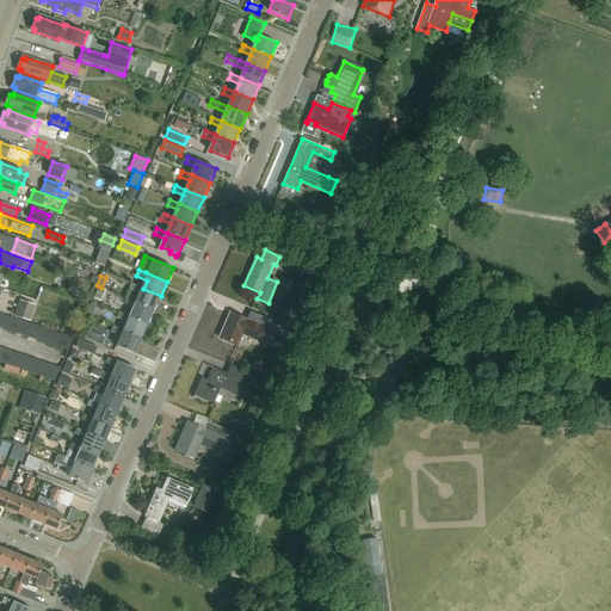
[(143,289),(142,288),(133,284),(130,290),(140,295),(136,303),(154,310),(161,296),(143,289)]
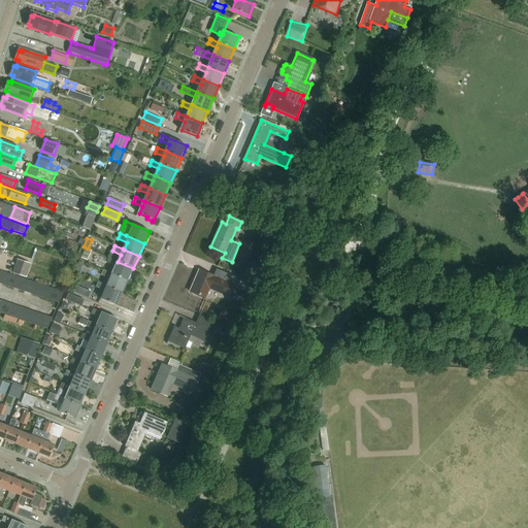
[(86,249),(80,258),(87,261),(91,251),(86,249)]
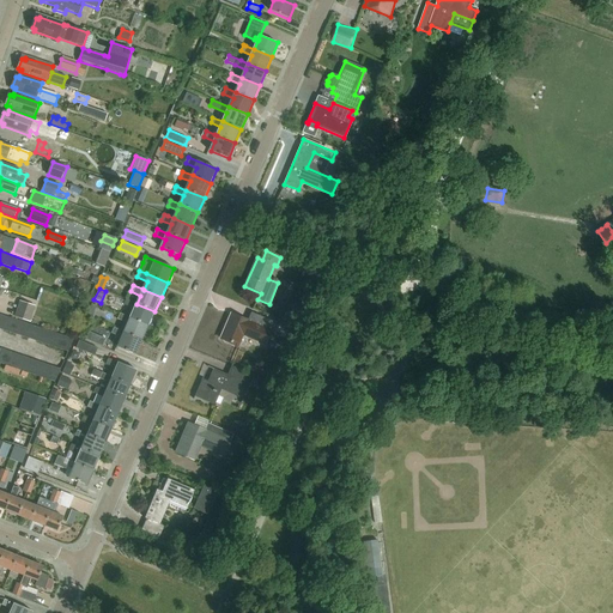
[(155,311),(137,304),(127,299),(125,305),(134,310),(131,319),(149,326),(155,311)]
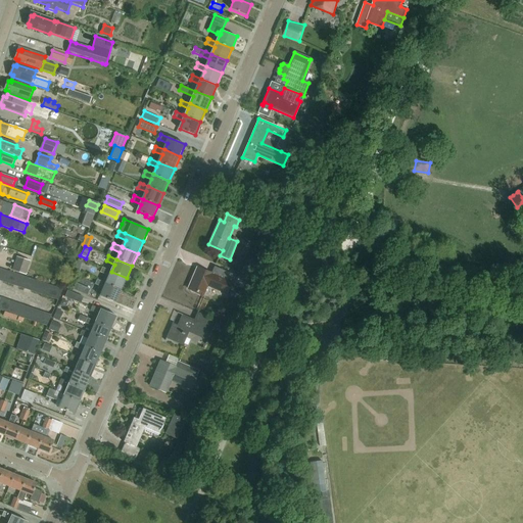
[(31,262),(20,257),(15,271),(27,275),(31,262)]
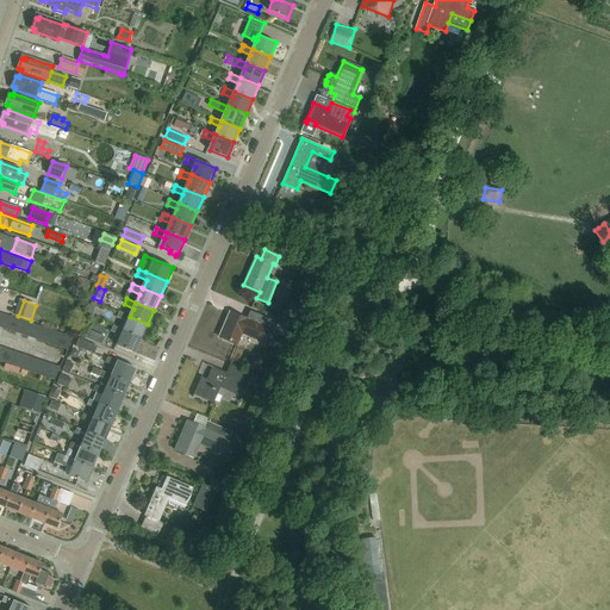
[(229,312),(218,337),(231,342),(237,344),(242,334),(243,334),(263,343),(269,329),(274,330),(277,323),(256,313),(249,310),(246,319),(229,312)]
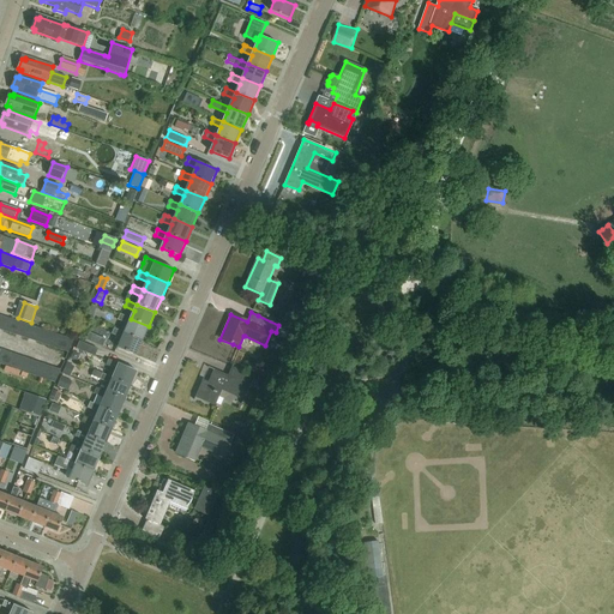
[(149,326),(131,319),(120,314),(118,320),(128,325),(125,333),(143,341),(149,326)]
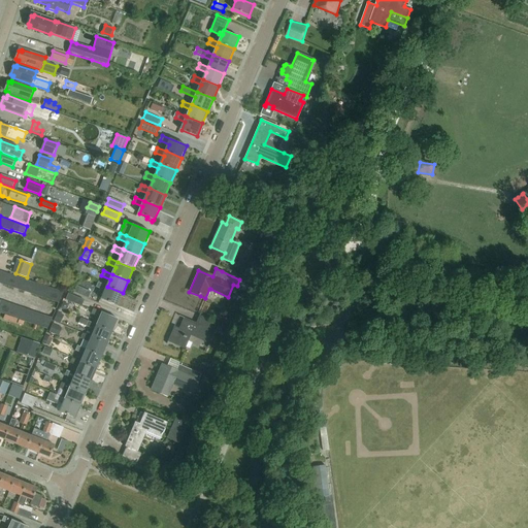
[(7,273),(3,286),(8,287),(12,275),(7,273)]
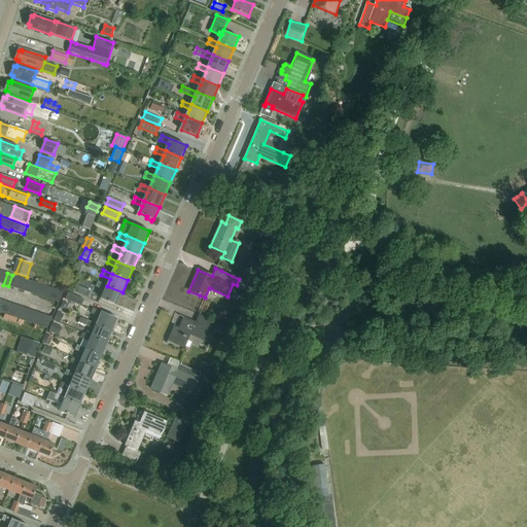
[(12,275),(8,286),(14,288),(18,277),(12,275)]
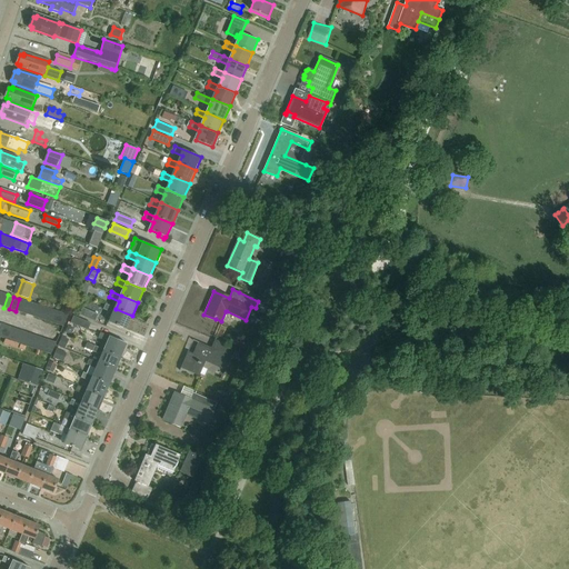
[(19,299),(16,311),(21,313),(26,301),(19,299)]
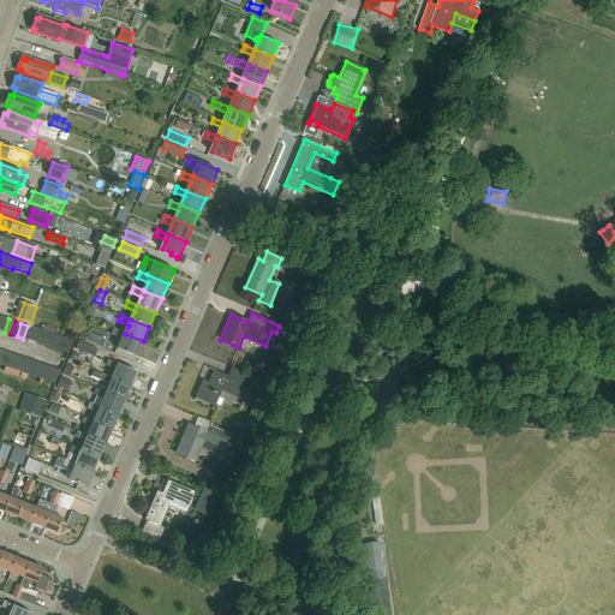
[(276,333),(275,333),(286,338),(290,328),(280,323),(279,326),(276,333)]
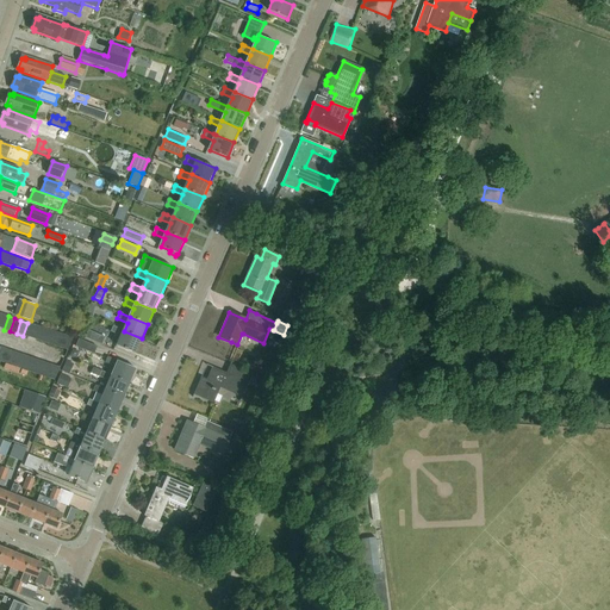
[(27,323),(23,336),(30,338),(33,325),(27,323)]
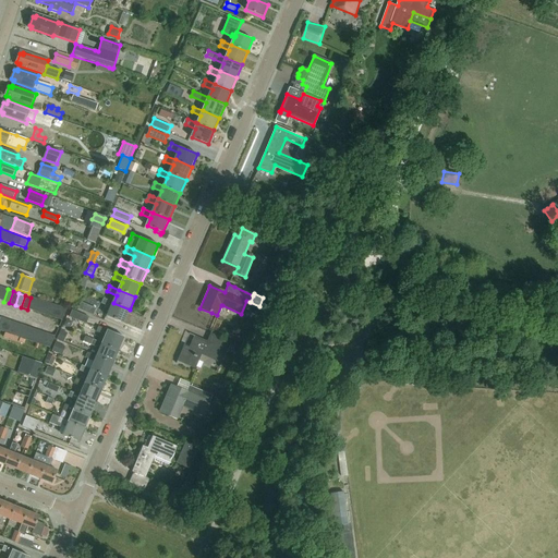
[(31,298),(27,310),(33,312),(37,299),(31,298)]
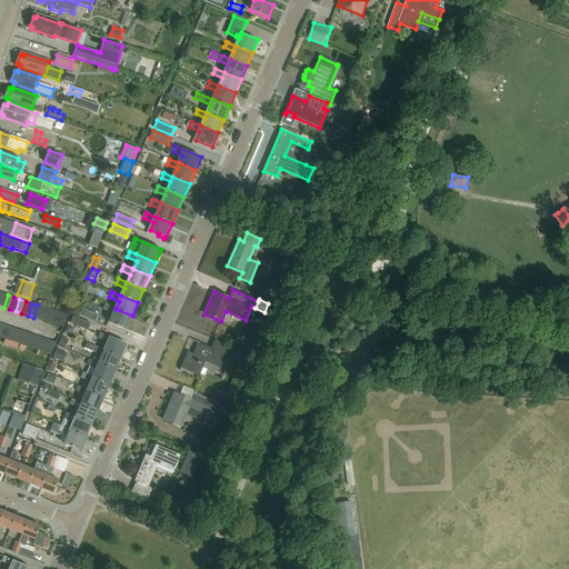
[(38,305),(33,318),(40,319),(43,307),(38,305)]
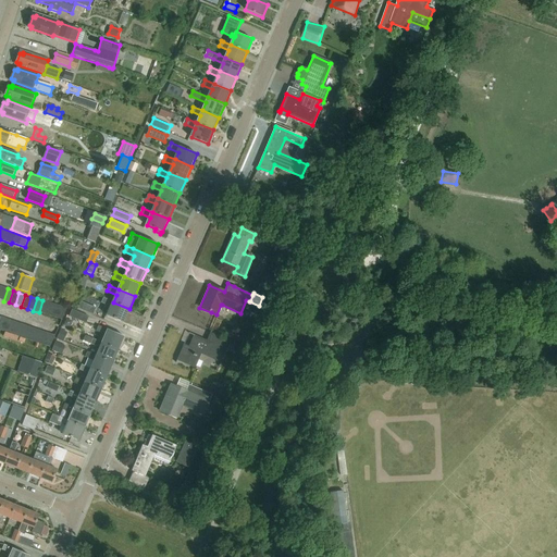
[(130,309),(113,302),(103,298),(101,304),(111,308),(108,316),(124,323),(130,309)]
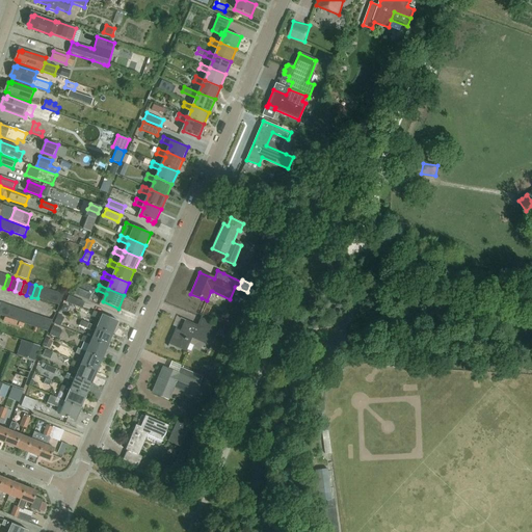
[(41,287),(37,298),(43,300),(47,289),(41,287)]
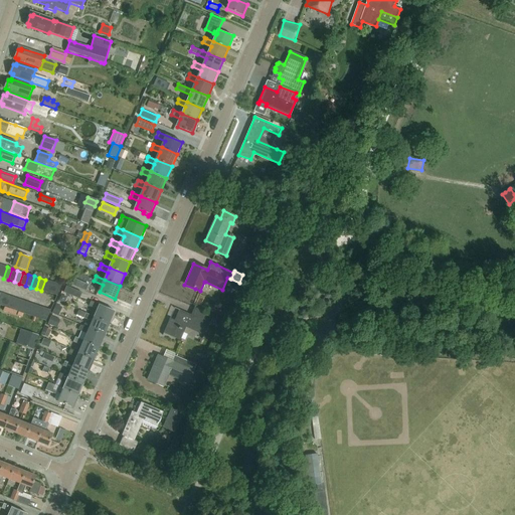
[(45,280),(41,291),(47,293),(50,282),(45,280)]
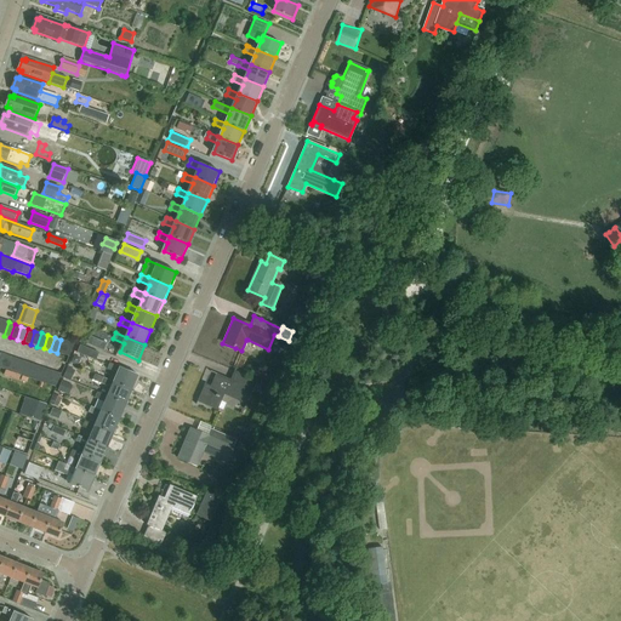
[(109,345),(92,337),(89,345),(106,352),(109,345)]
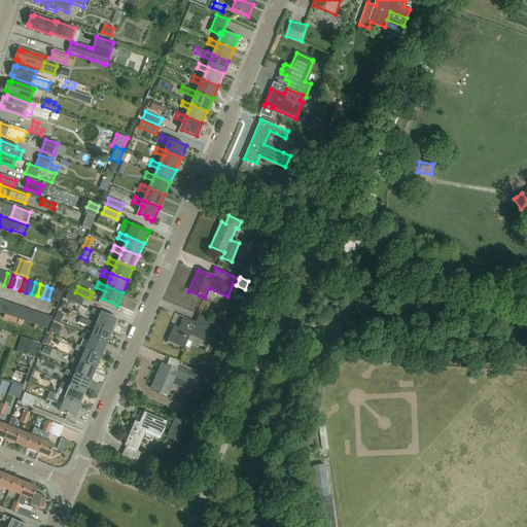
[(51,288),(48,300),(54,302),(58,290),(51,288)]
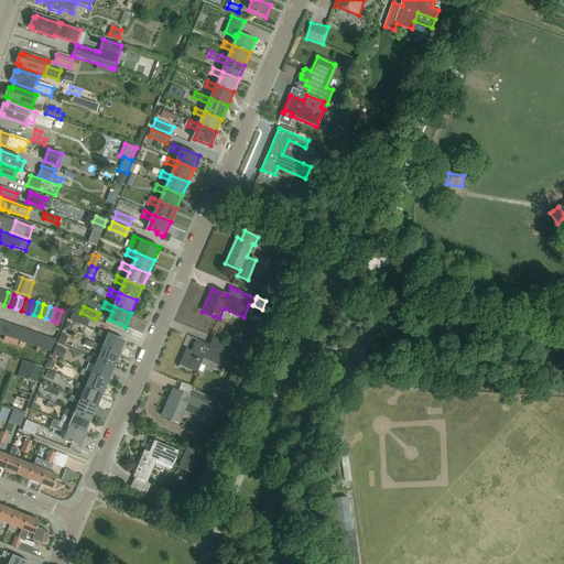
[(62,311),(57,323),(63,324),(67,313),(62,311)]
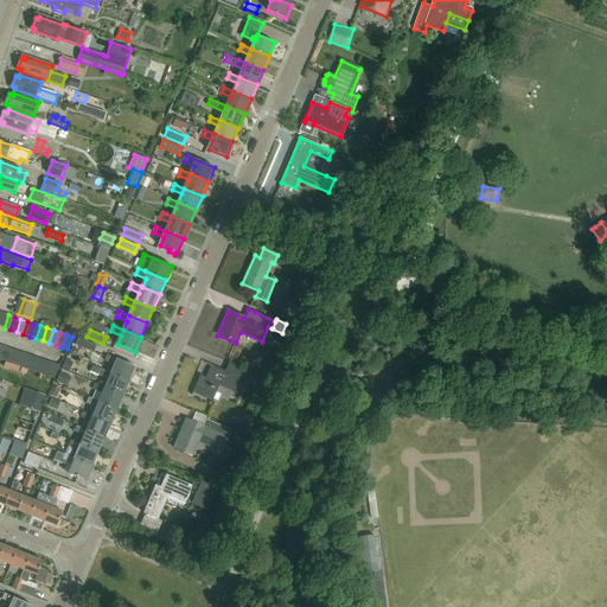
[(97,345),(80,338),(76,345),(94,352),(97,345)]
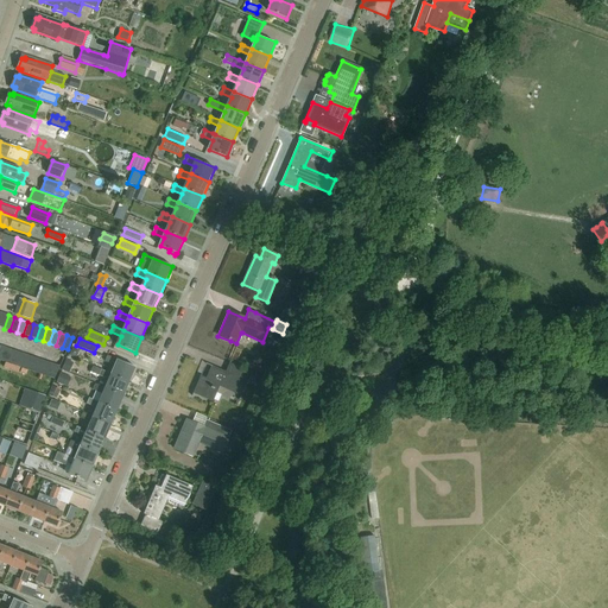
[(13,350),(7,348),(2,362),(10,365),(13,350)]
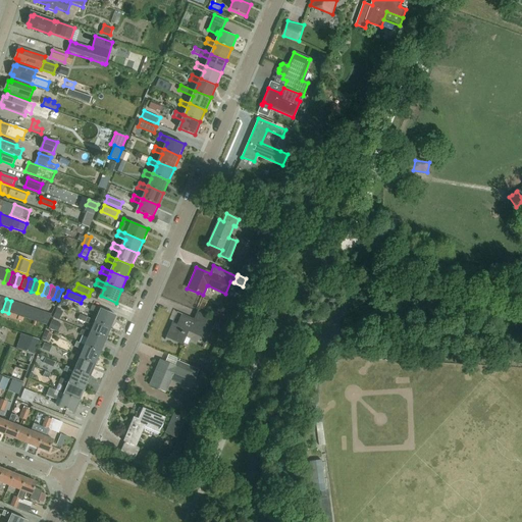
[(64,300),(61,306),(67,308),(69,302),(64,300)]
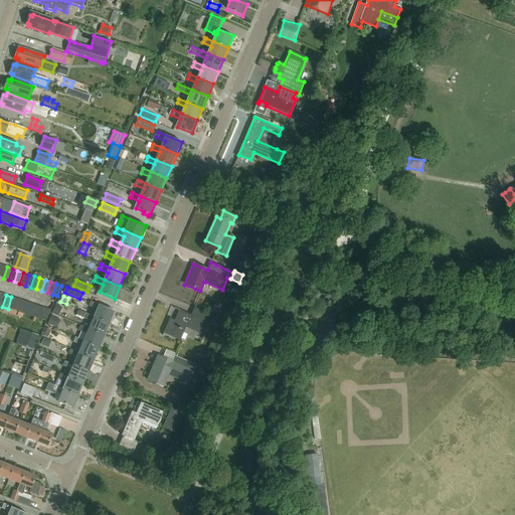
[(17,299),(11,297),(8,309),(13,311),(17,299)]
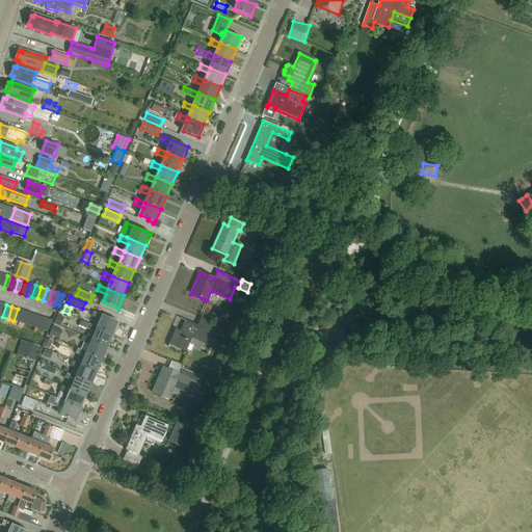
[(24,311),(18,309),(14,321),(20,323),(24,311)]
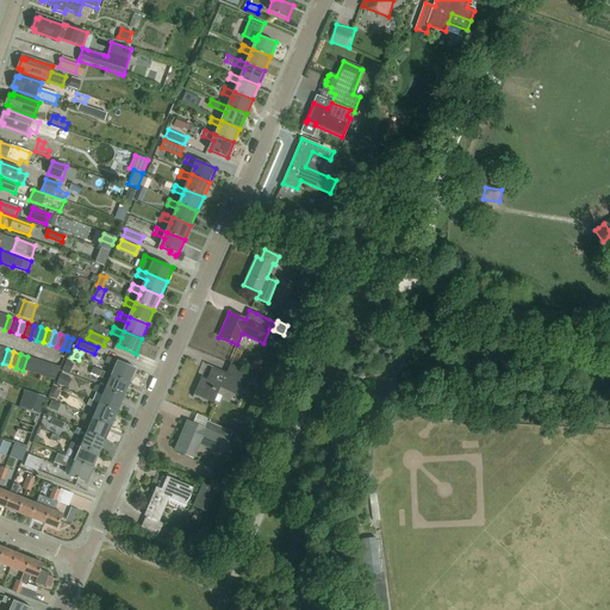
[(29,373),(33,359),(27,356),(23,371),(27,372),(29,373)]
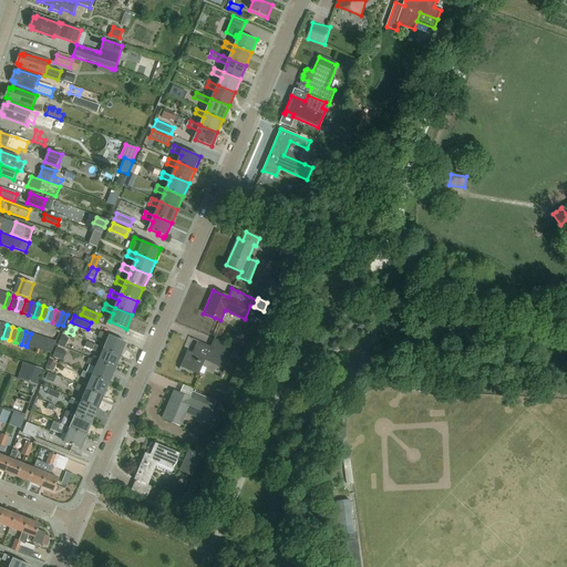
[(104,349),(121,357),(126,342),(101,331),(99,337),(107,341),(104,349)]
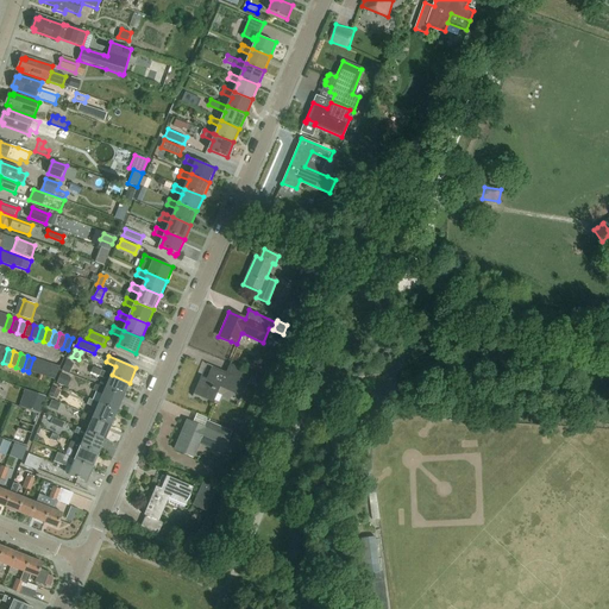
[(41,360),(33,358),(29,372),(36,375),(41,360)]
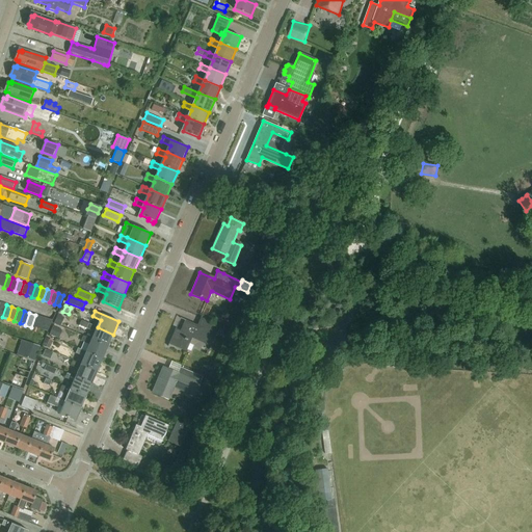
[(42,317),(35,315),(31,327),(37,329),(42,317)]
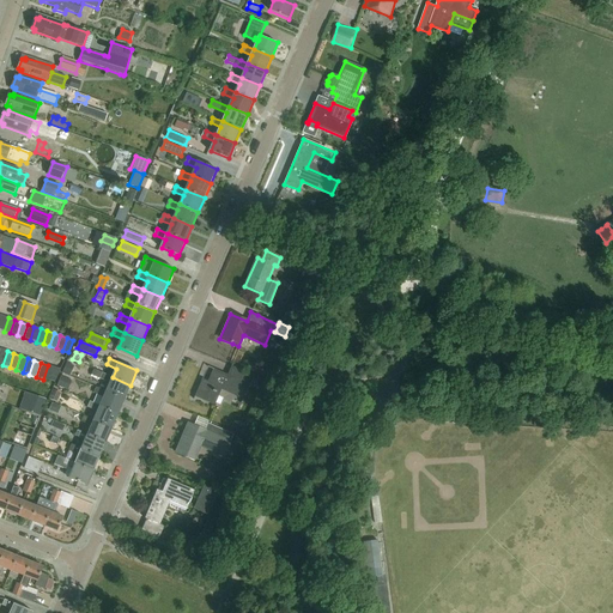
[(54,368),(48,365),(43,380),(49,381),(54,368)]
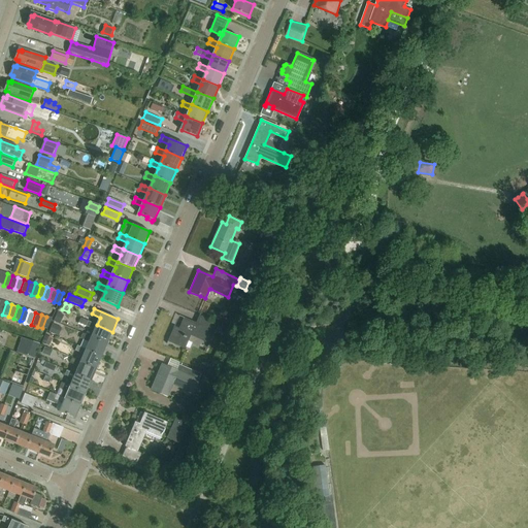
[(209,342),(218,324),(198,315),(195,323),(183,318),(178,328),(173,326),(167,339),(184,347),(189,334),(209,342)]
